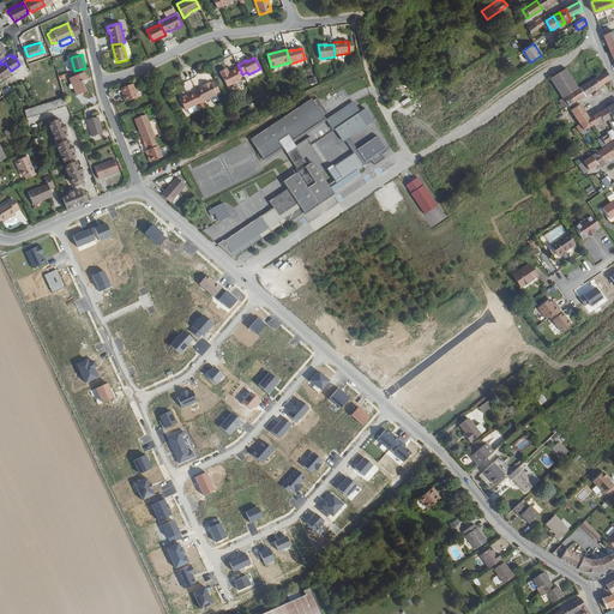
[(0,77),(11,71),(5,62),(1,65),(0,64),(0,77)]
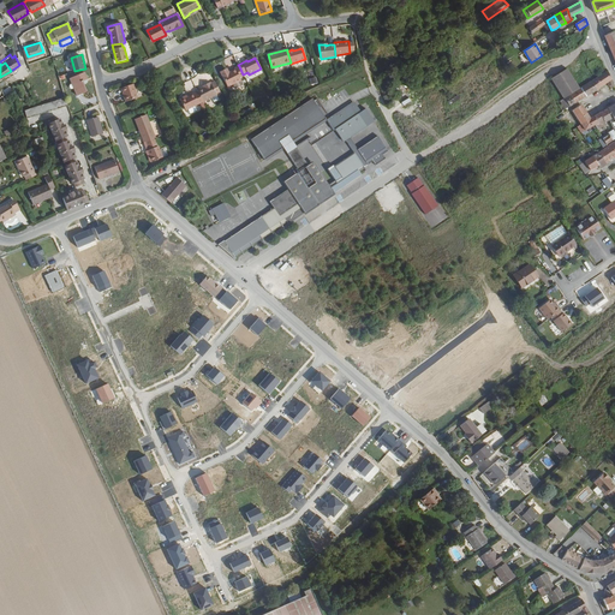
[(243,75),(239,66),(234,69),(236,70),(230,73),(227,71),(221,75),(228,88),(242,82),(240,78),(244,77),(243,75)]
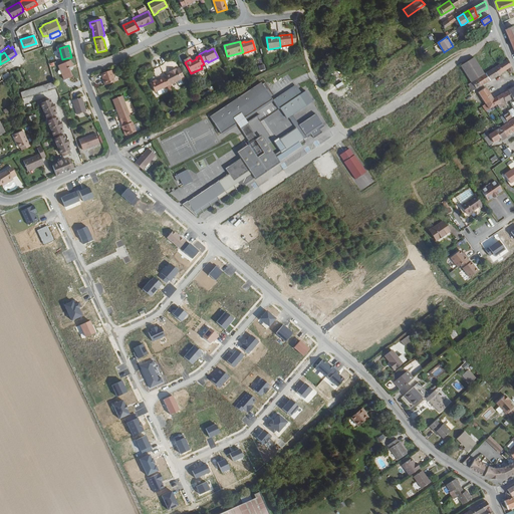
[(476,79),(484,74),(474,58),(462,66),(472,82),(476,79)]
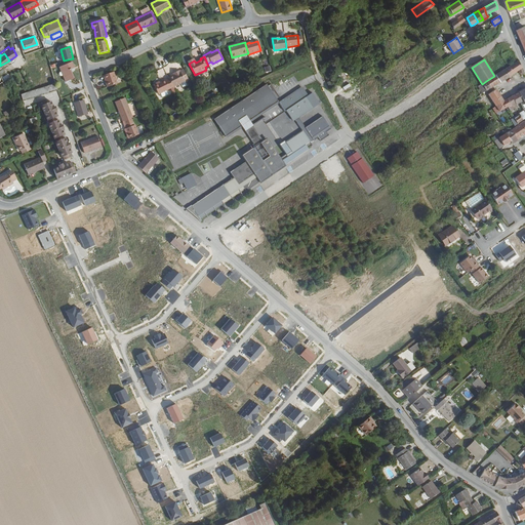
[(523,72),(519,61),(505,70),(509,77),(513,74),(516,72),(518,70),(519,74),(520,73),(523,72)]
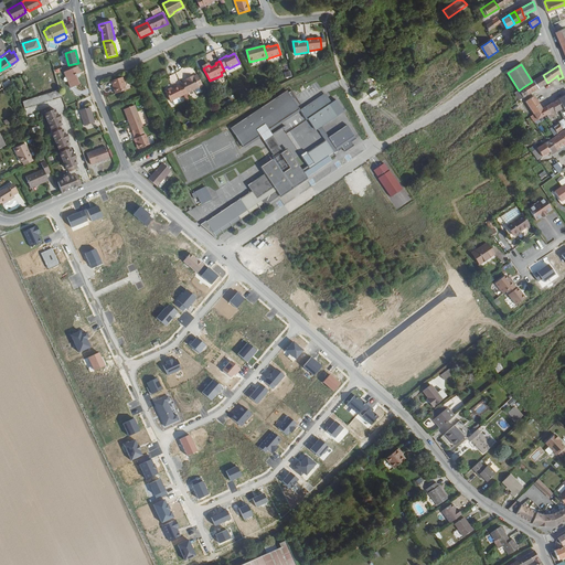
[(70,87),(78,84),(75,74),(76,74),(76,73),(78,72),(76,66),(65,71),(67,76),(65,76),(70,87)]
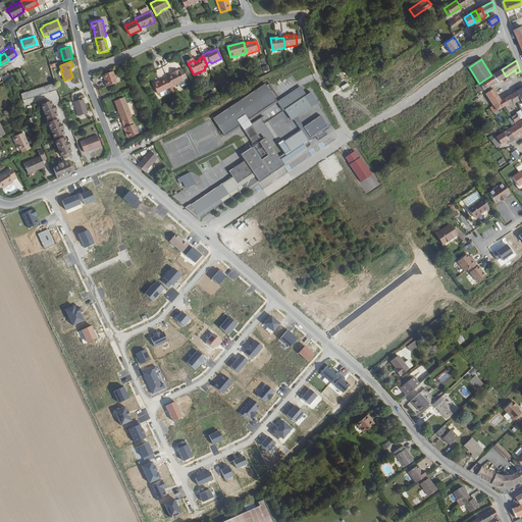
[(172,74),(167,76),(168,79),(172,87),(179,83),(185,81),(188,79),(183,69),(178,71),(178,69),(174,72),(174,73),(172,74)]
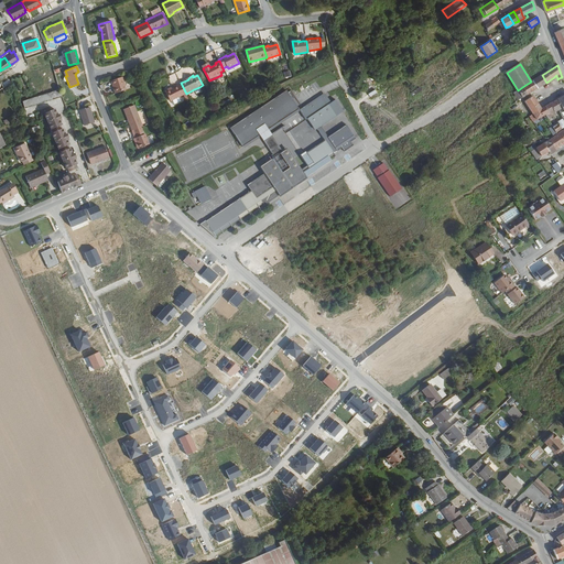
[(546,83),(542,75),(533,80),(538,88),(541,86),(546,83)]
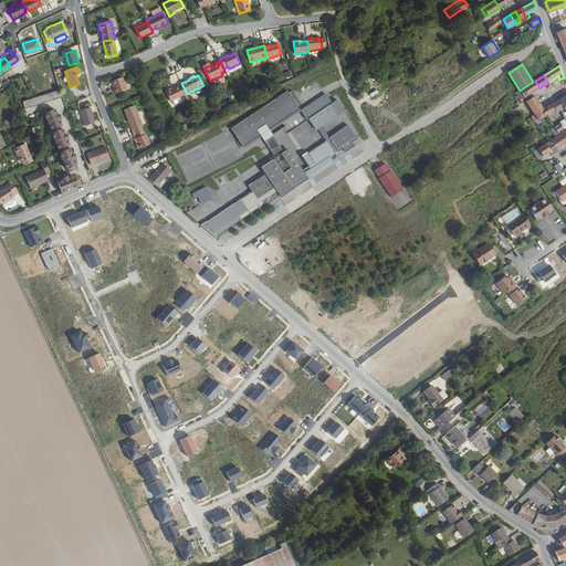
[(123,79),(112,82),(116,94),(127,91),(123,79)]
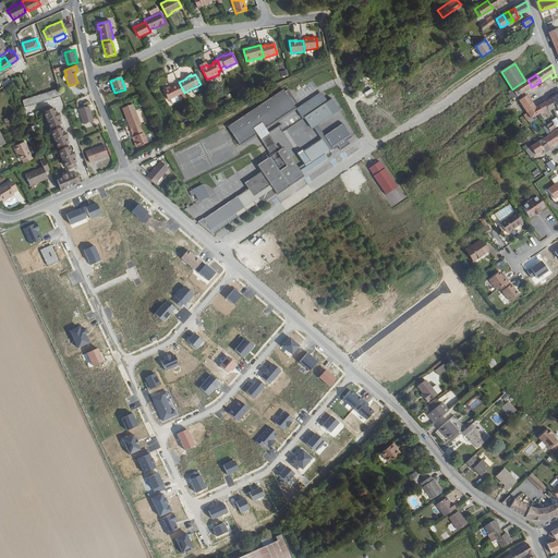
[(532,87),(528,80),(525,81),(517,86),(522,94),(526,91),(532,87)]
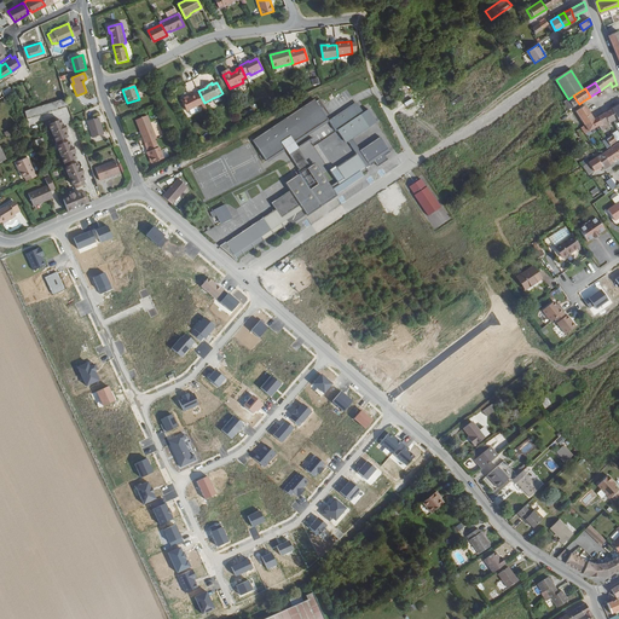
[(197,106),(204,103),(200,93),(196,96),(196,94),(181,100),(187,111),(189,111),(197,106)]
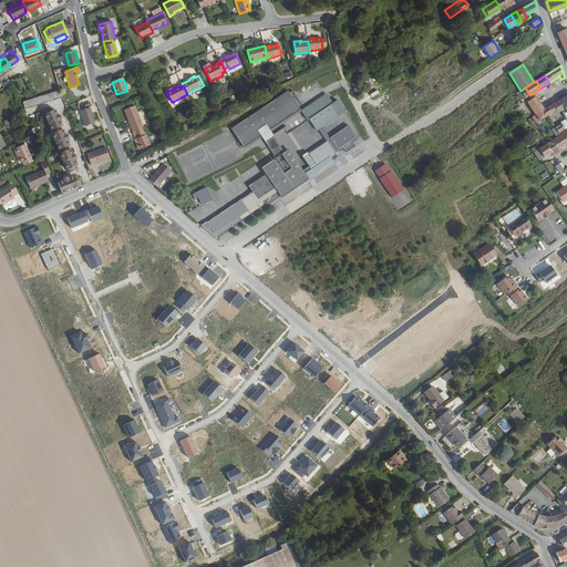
[(63,94),(60,88),(34,95),(24,100),(27,107),(38,102),(63,94)]
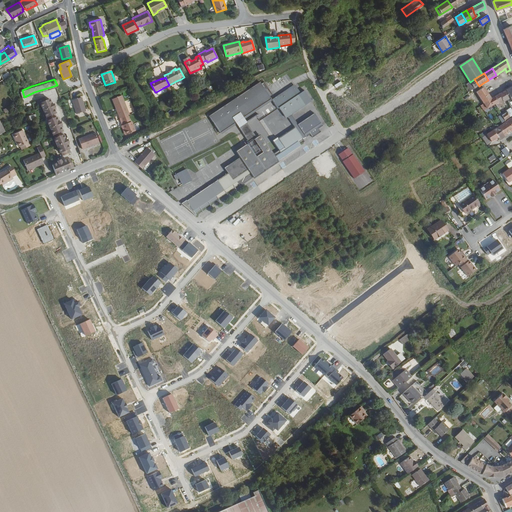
[(479,86),(474,79),(470,82),(474,88),(476,87),(479,86)]
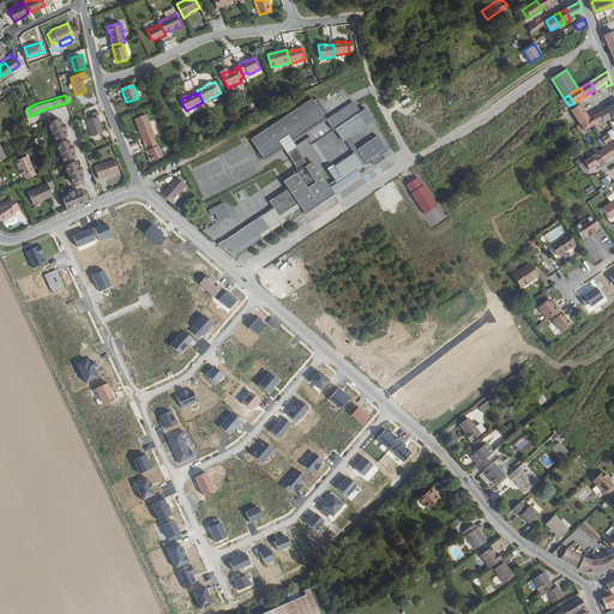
[(450,106),(458,100),(456,96),(446,102),(450,106)]
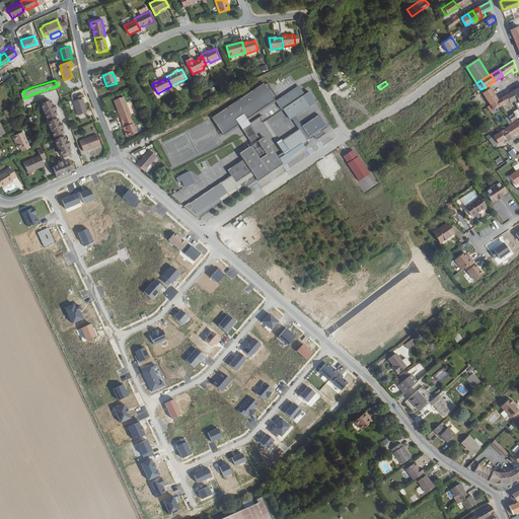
[(238,126),(246,120),(275,101),(264,83),(236,102),(212,119),(224,135),(238,126)]
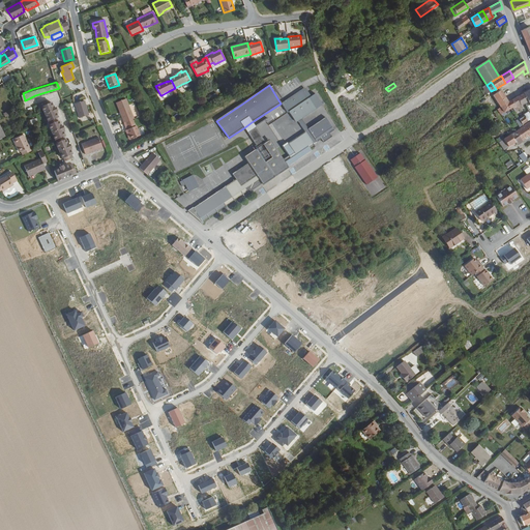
[(251,143),(253,145),(264,162),(271,173),(280,168),(282,172),(288,168),(311,151),(308,148),(317,143),(300,119),(316,109),(308,98),(304,92),(303,90),(282,105),(287,112),(288,111),(294,121),(296,120),(302,127),(285,139),(284,138),(278,141),(285,150),(278,155),(273,158),(271,156),(273,154),(262,139),(252,122),(243,128),(253,142),(251,143)]
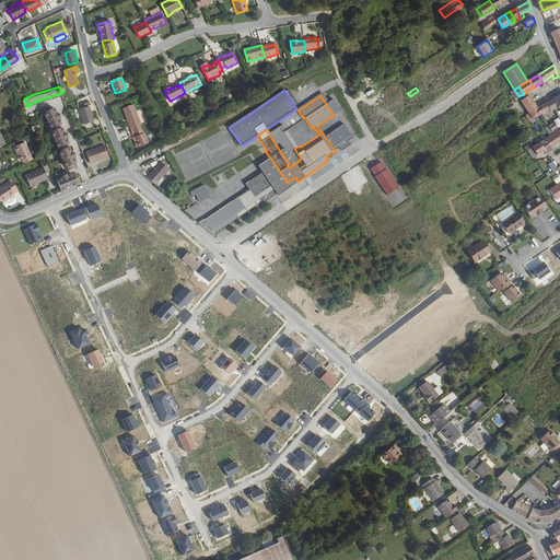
[(521,101),(528,113),(533,111),(531,106),(534,104),(532,100),(528,95),(521,101)]
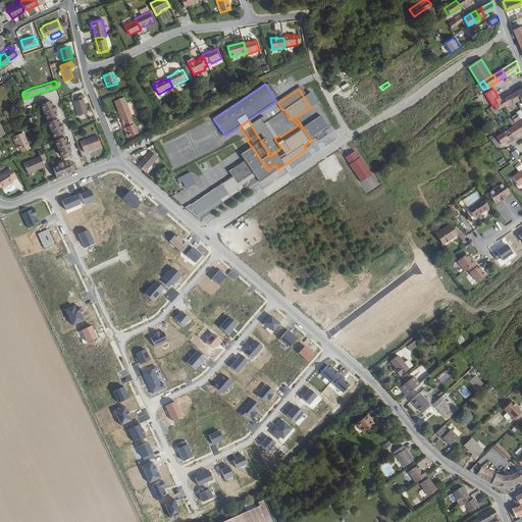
[(519,100),(516,92),(511,95),(509,96),(512,102),(513,104),(517,102),(517,101),(519,100)]
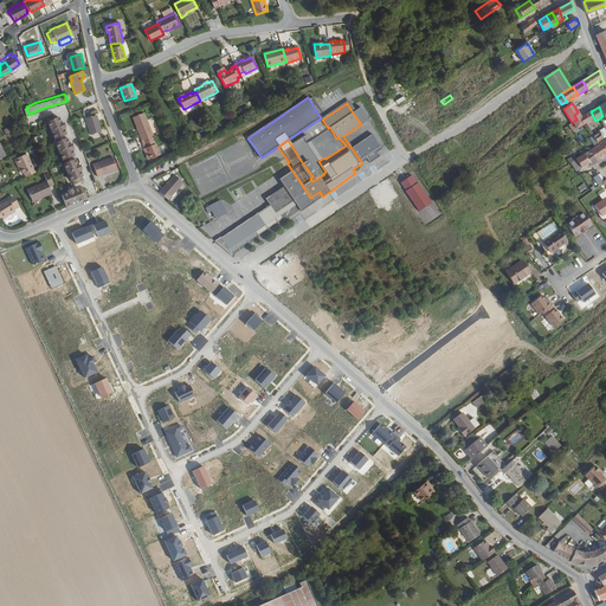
[(572,122),(569,124),(573,130),(586,123),(588,121),(586,114),(582,116),(581,117),(578,113),(574,115),(577,120),(572,122)]
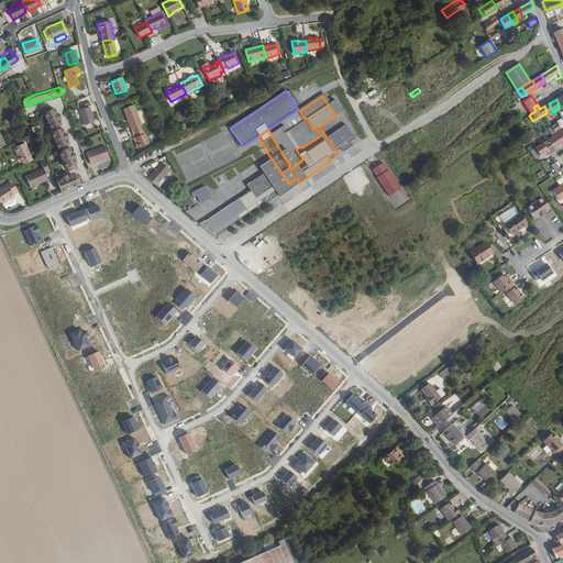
[(124,110),(132,131),(134,131),(141,128),(143,127),(134,106),(124,110)]
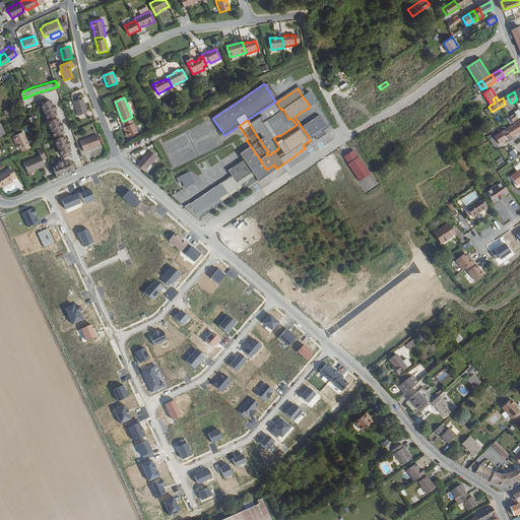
[(58,109),(60,108),(59,105),(57,106),(55,100),(52,102),(50,99),(42,102),(44,105),(45,104),(53,122),(52,122),(59,139),(59,140),(65,155),(66,154),(68,157),(76,154),(73,147),(72,145),(74,144),(72,140),(70,141),(68,137),(68,136),(67,133),(67,132),(66,129),(65,127),(67,126),(65,123),(64,123),(61,118),(60,115),(61,115),(59,111),(58,109)]
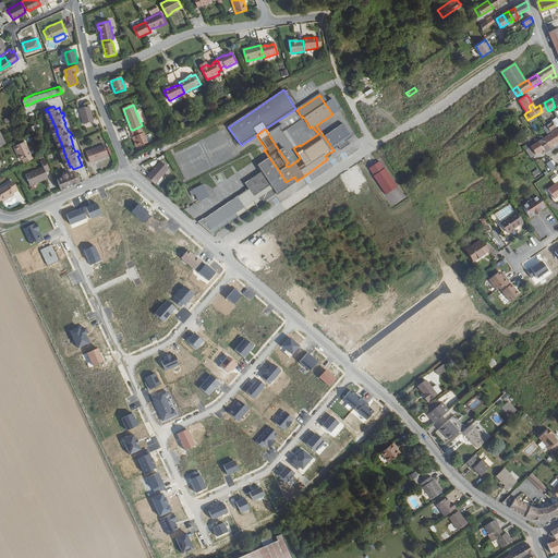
[(84,124),(94,121),(89,107),(79,110),(84,124)]
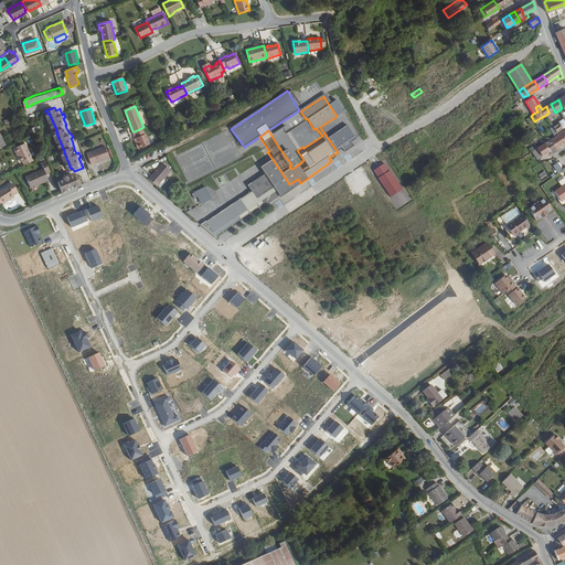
[(548,113),(546,115),(553,126),(554,127),(558,125),(557,123),(553,115),(551,112),(548,113)]
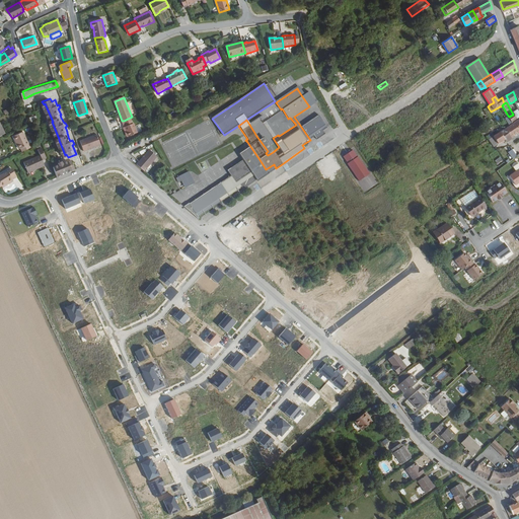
[(489,112),(485,115),(490,122),(494,119),(489,112)]
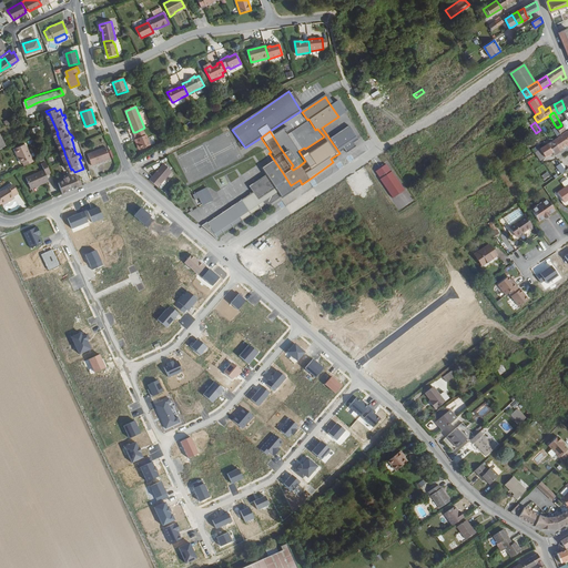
[(142,129),(135,132),(138,140),(137,140),(141,150),(151,146),(146,135),(145,137),(142,129)]
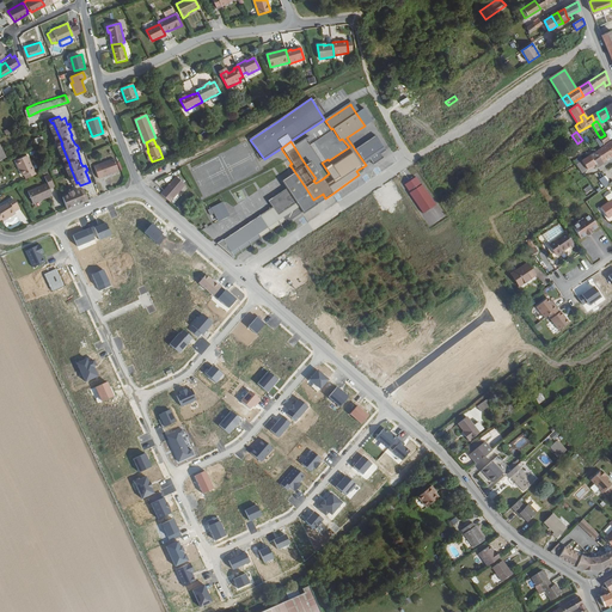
[(611,153),(606,145),(595,152),(598,158),(603,163),(607,159),(611,155),(611,153)]
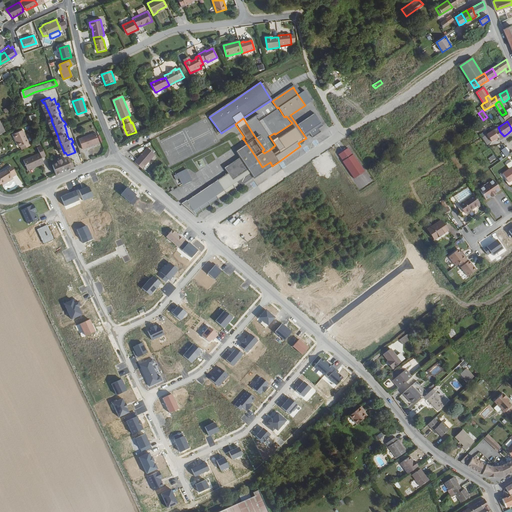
[(22,144),(24,147),(32,143),(24,127),(15,132),(17,136),(18,136),(21,144),(22,144)]
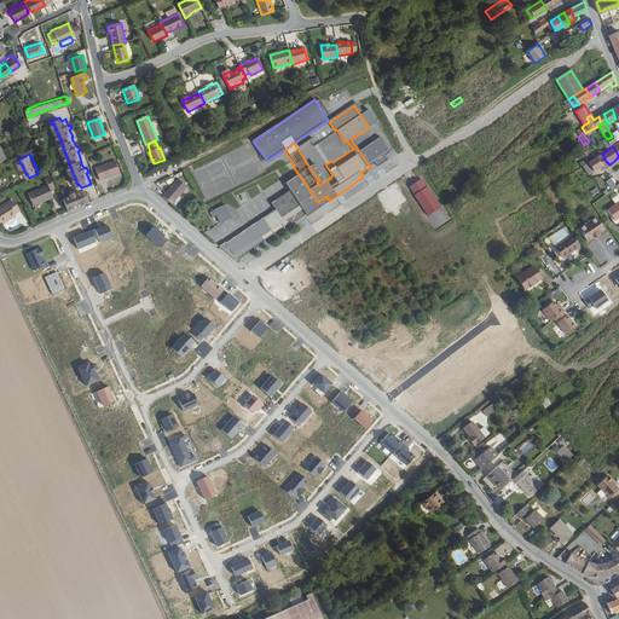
[(599,155),(595,157),(602,167),(603,171),(608,168),(611,167),(609,165),(605,160),(602,154),(599,155)]
